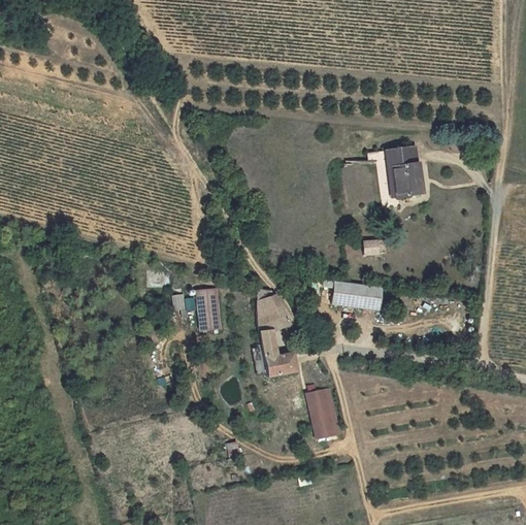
[(390,149),(396,196),(422,192),(418,162),(411,163),(408,145),(390,149)]
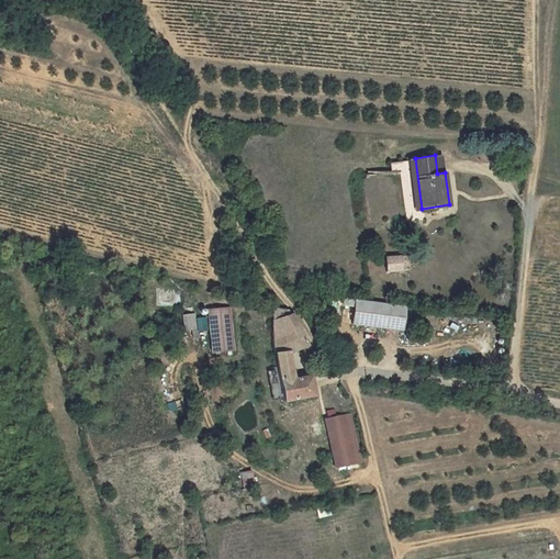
[(441,155),(435,155),(437,174),(445,172),(441,155)]
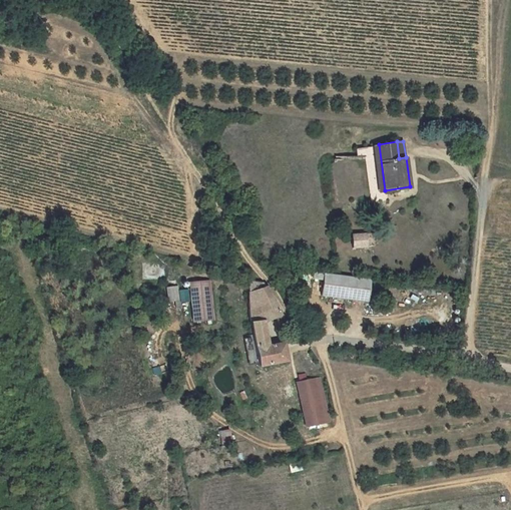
[(379,144),(374,144),(375,155),(380,191),(385,190),(379,144)]
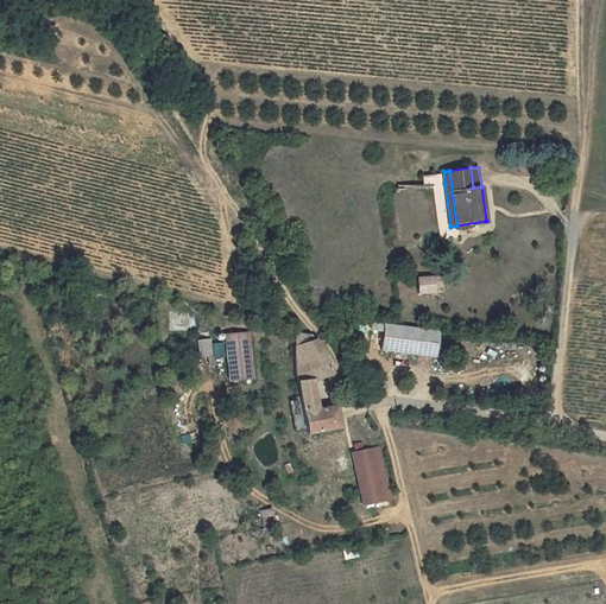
[(435,274),(418,275),(420,291),(437,290),(435,274)]
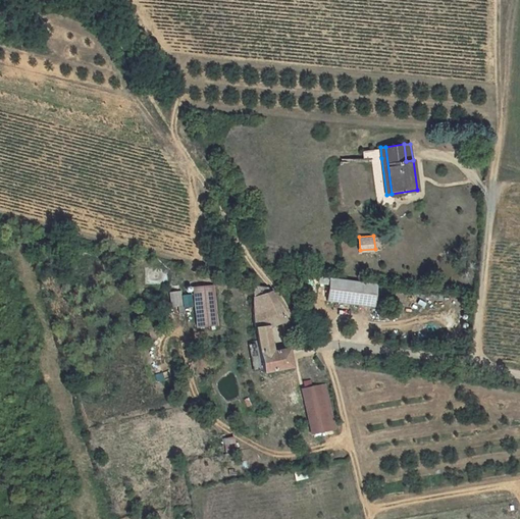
[(320,276),(319,282),(330,283),(328,300),(375,306),(378,283),(320,276)]
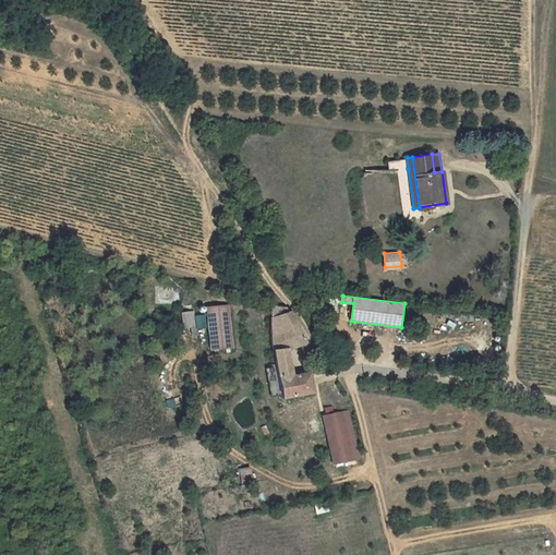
[(206,309),(212,350),(234,347),(229,305),(206,309)]
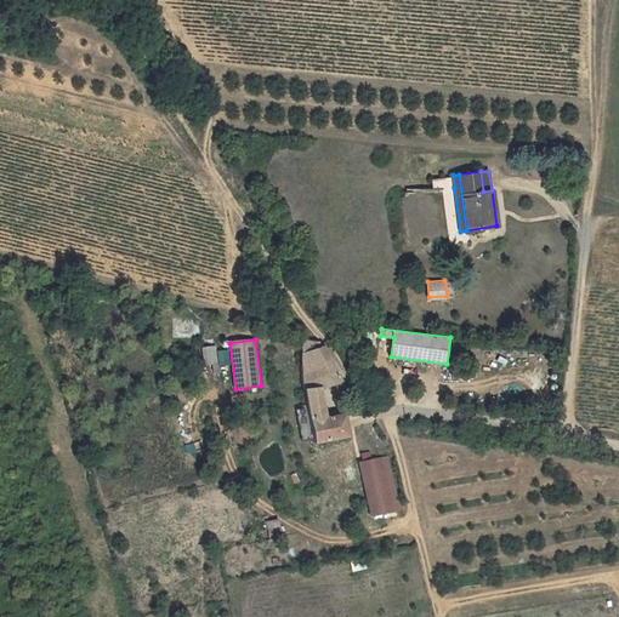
[(311,341),(301,340),(306,388),(308,401),(311,412),(316,443),(350,435),(346,412),(328,416),(327,412),(324,401),(322,389),(341,380),(330,356),(319,341),(311,341)]
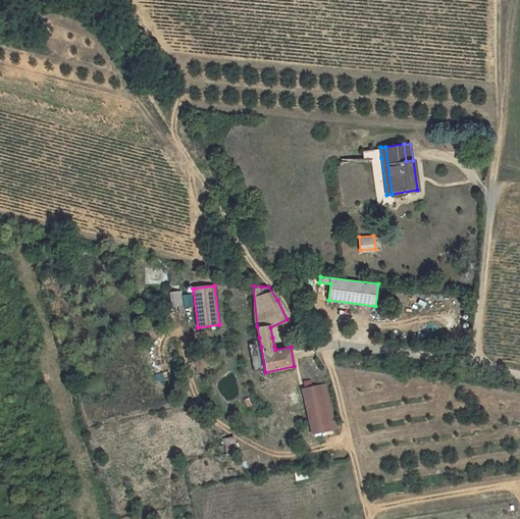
[(178,306),(179,315),(185,314),(180,292),(170,294),(172,307),(178,306)]
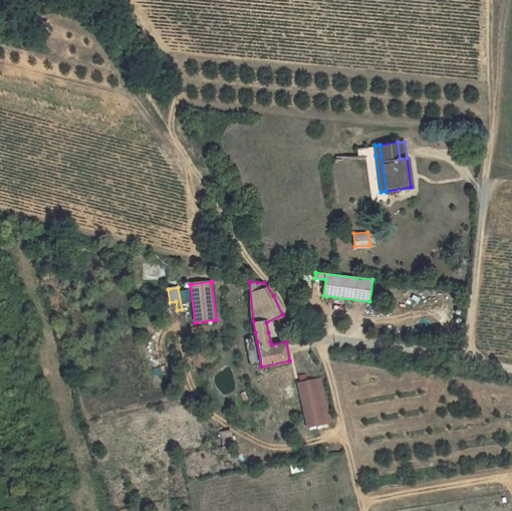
[(203,341),(205,350),(214,347),(213,341),(212,335),(202,337),(203,341)]
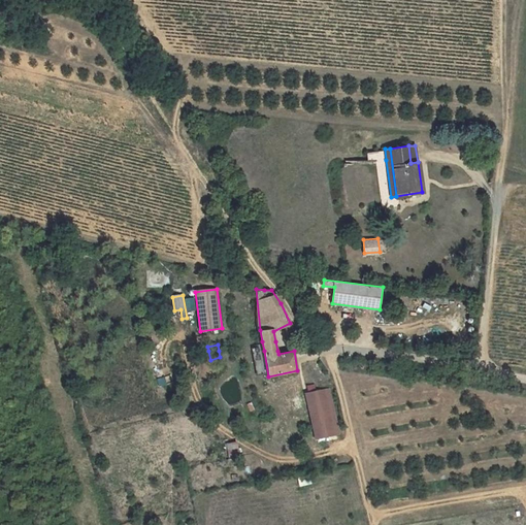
[(329,388),(307,393),(317,438),(339,433),(329,388)]
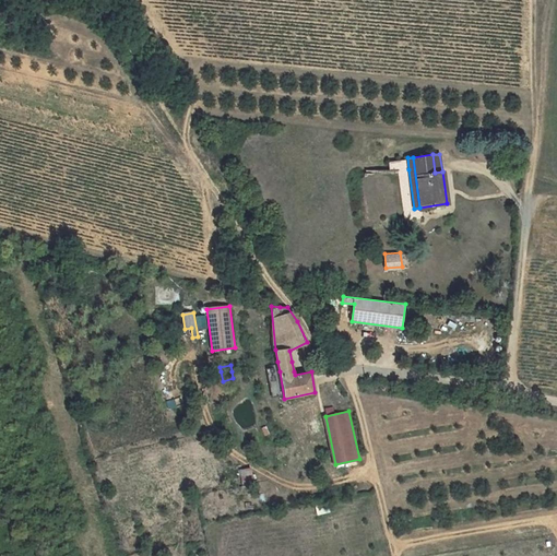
[(252,468),(241,471),(246,485),(257,483),(252,468)]
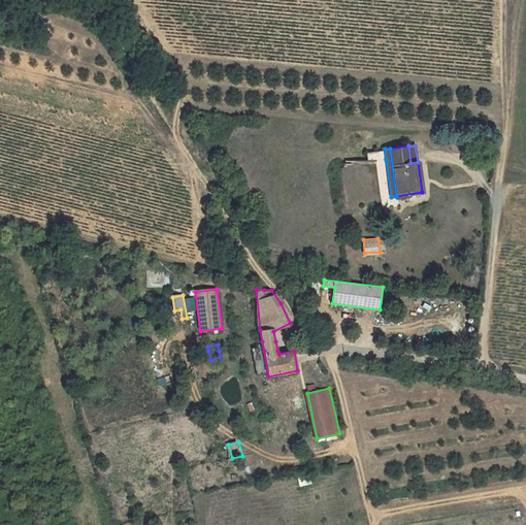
All buildings are outlined.
